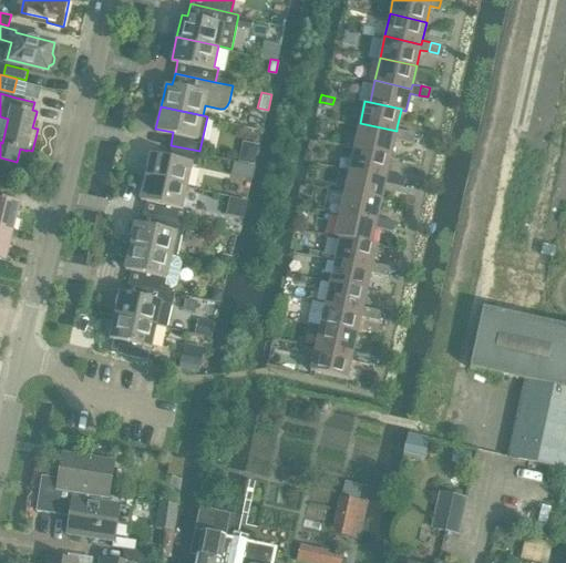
[(360,123),(354,145),(391,153),(394,136),(403,139),(405,129),(397,128),(397,131),(360,123)]
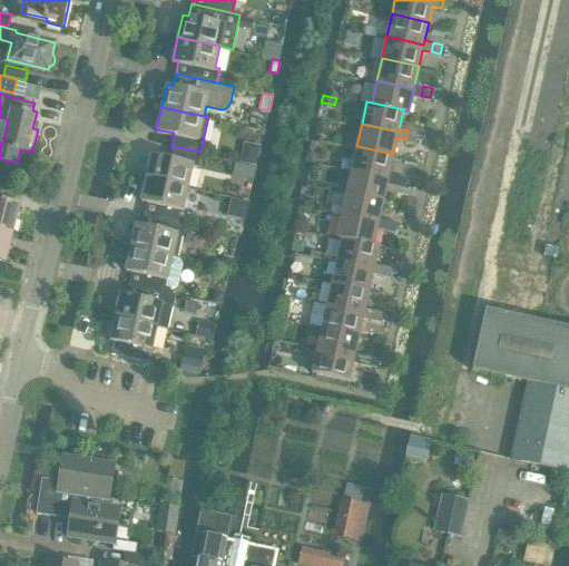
[(408,129),(405,139),(415,140),(417,132),(408,129)]
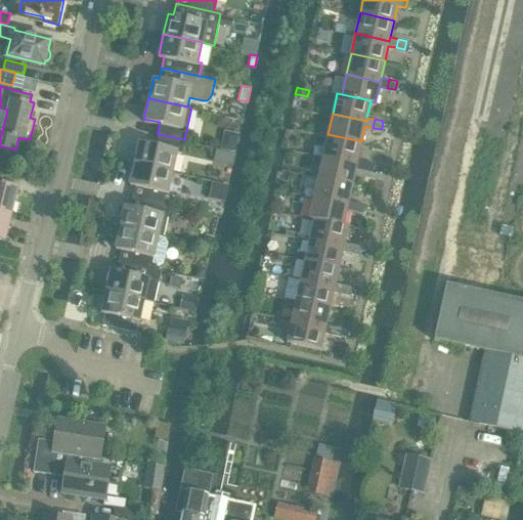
[(139,140),(134,162),(173,171),(177,149),(182,150),(184,139),(158,134),(156,144),(139,140)]
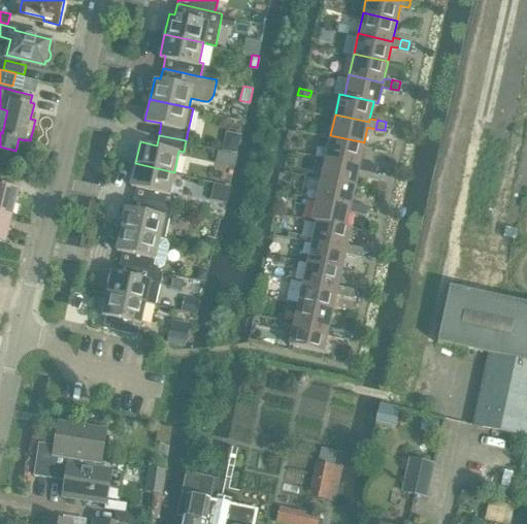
[(330,135),(326,156),(360,163),(361,159),(364,142),(330,135)]
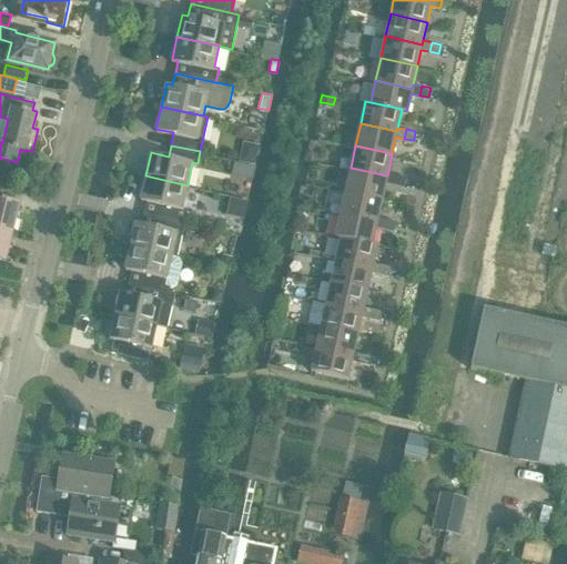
[(316,153),(313,152),(306,151),(305,158),(311,159),(315,160),(316,153)]
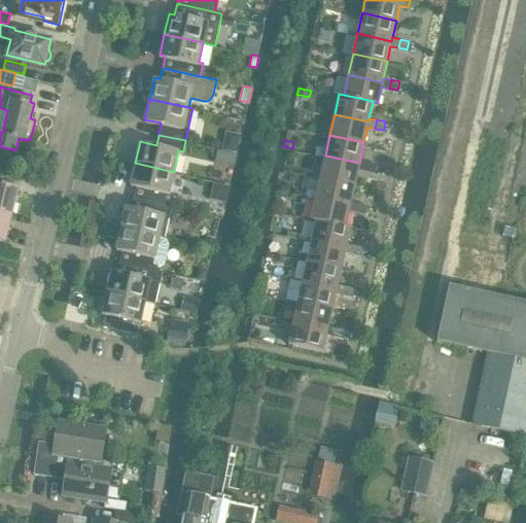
[(325,155),(320,176),(354,184),(358,168),(366,170),(369,161),(360,159),(359,163),(325,155)]
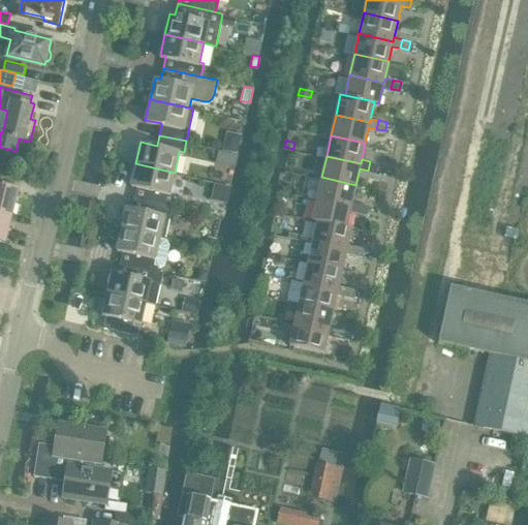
[(370,161),(368,171),(376,172),(378,163),(370,161)]
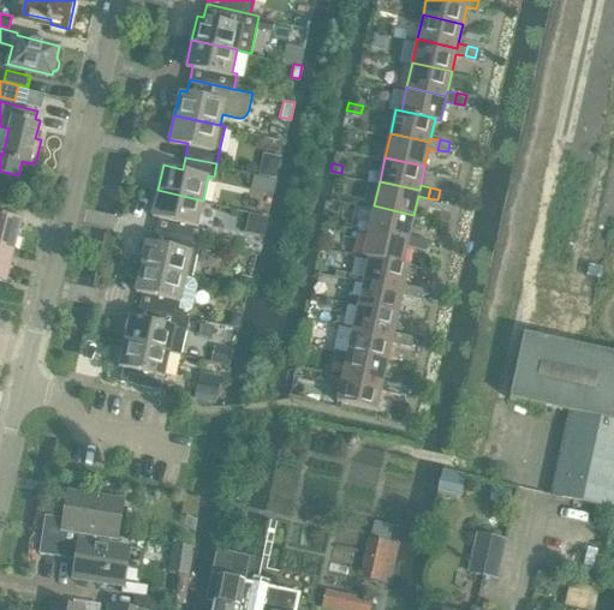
[(153,214),(160,215),(156,229),(200,239),(203,223),(197,222),(203,201),(158,190),(153,214)]
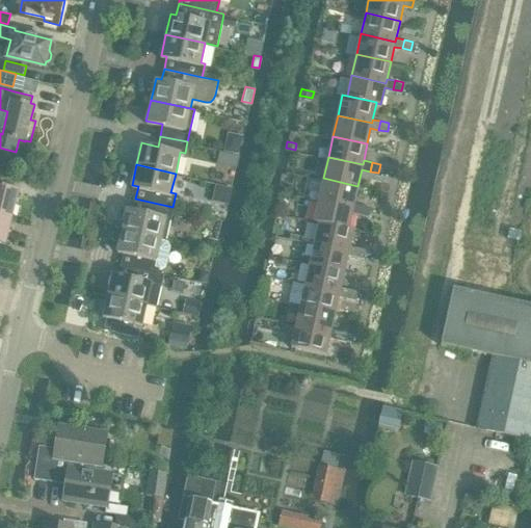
[(323,178),(319,199),(353,206),(354,202),(357,186),(323,178)]
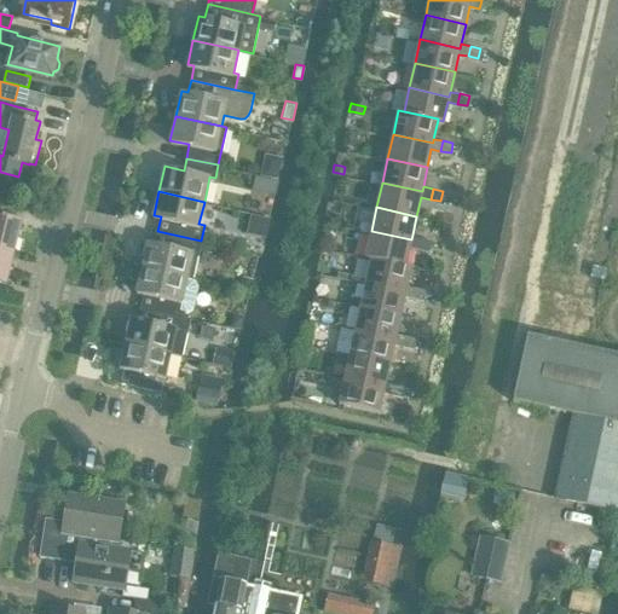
[(0,245),(15,249),(22,219),(6,215),(7,213),(3,212),(3,214),(0,213),(0,245)]
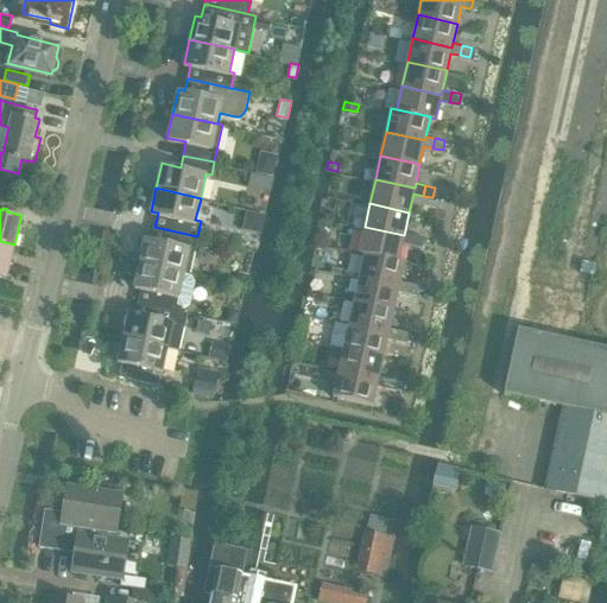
[(145,237),(139,262),(184,272),(189,248),(195,249),(197,236),(155,227),(151,239),(145,237)]
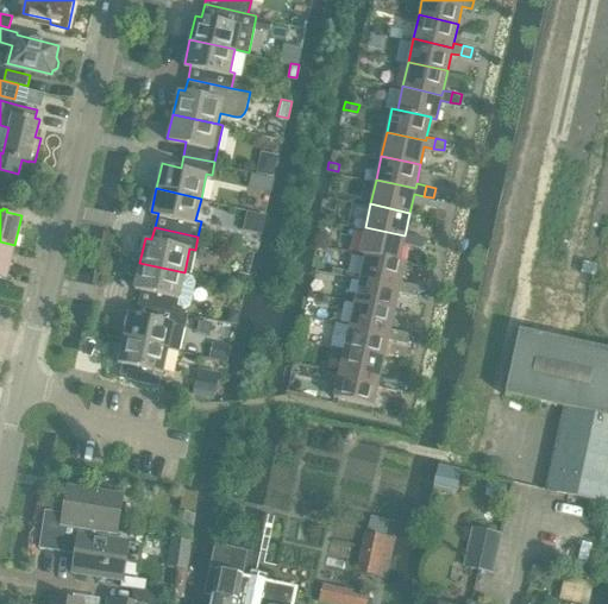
[(359,251),(365,253),(399,260),(400,258),(403,240),(413,243),(415,233),(406,231),(405,236),(365,227),(359,251)]
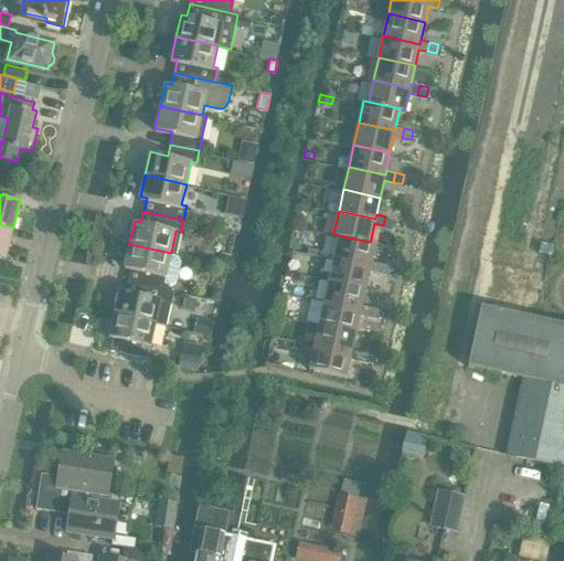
[(385,217),(383,225),(392,228),(394,219),(385,217)]
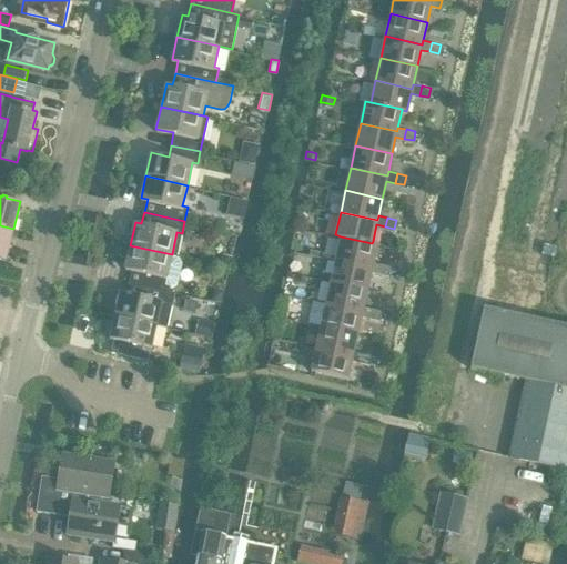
[(0,254),(7,257),(13,229),(0,225),(0,254)]
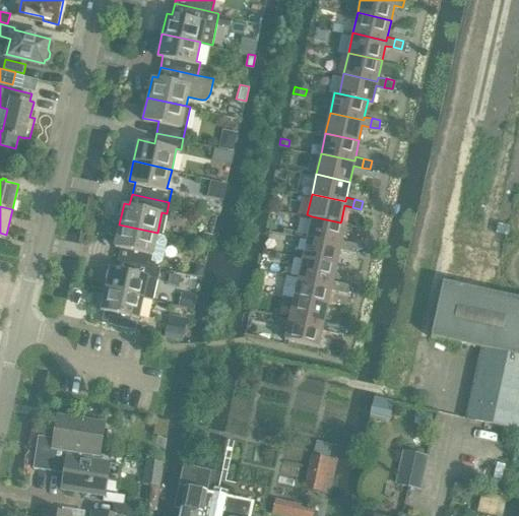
[(312,216),(308,237),(341,243),(342,239),(345,222),(341,220),(340,222),(312,216)]
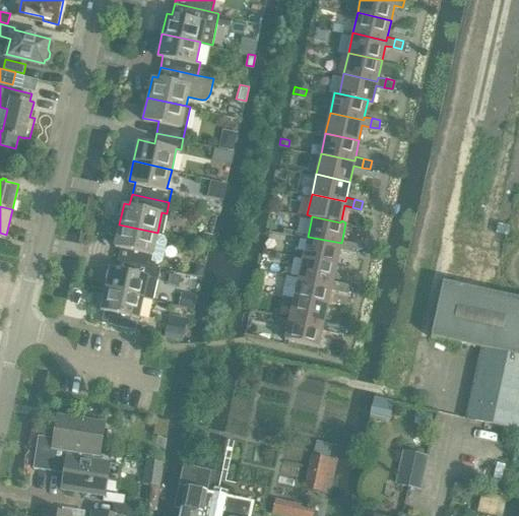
[(115,245),(121,246),(118,258),(154,266),(155,262),(157,262),(164,258),(168,239),(164,235),(157,233),(119,224),(115,245)]
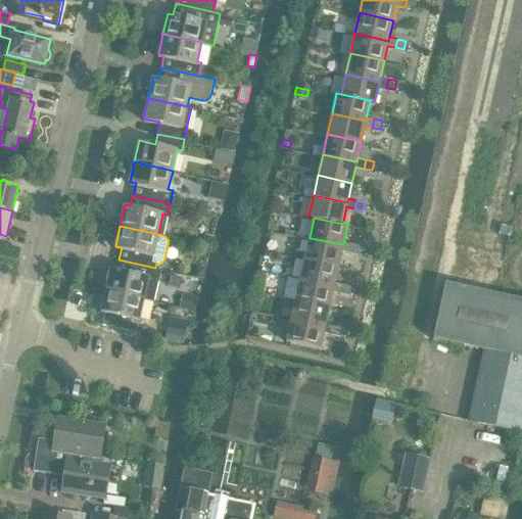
[(214,235),(208,234),(205,233),(203,241),(206,242),(211,243),(214,235)]
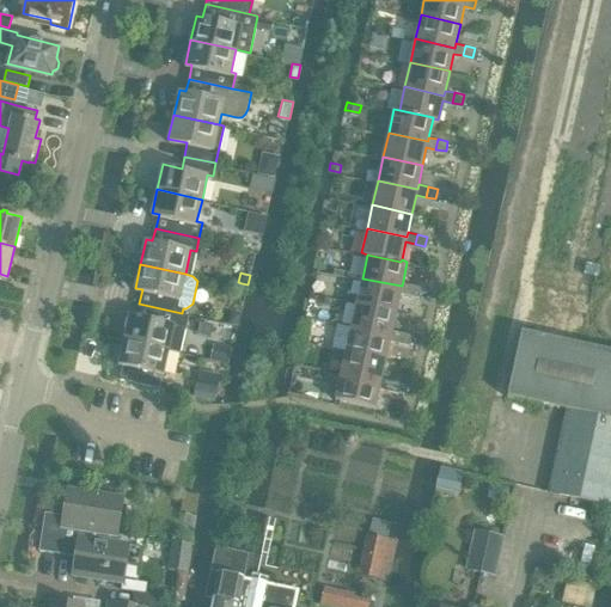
[(362,279),(356,302),(396,310),(401,292),(410,293),(413,282),(403,281),(402,286),(362,279)]
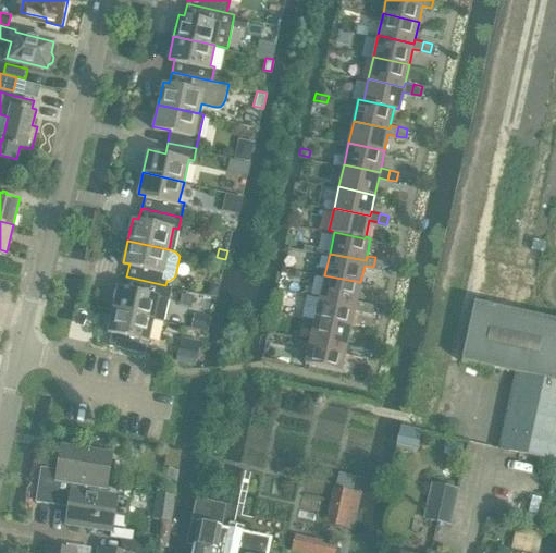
[(375,257),(373,267),(382,269),(383,259),(375,257)]
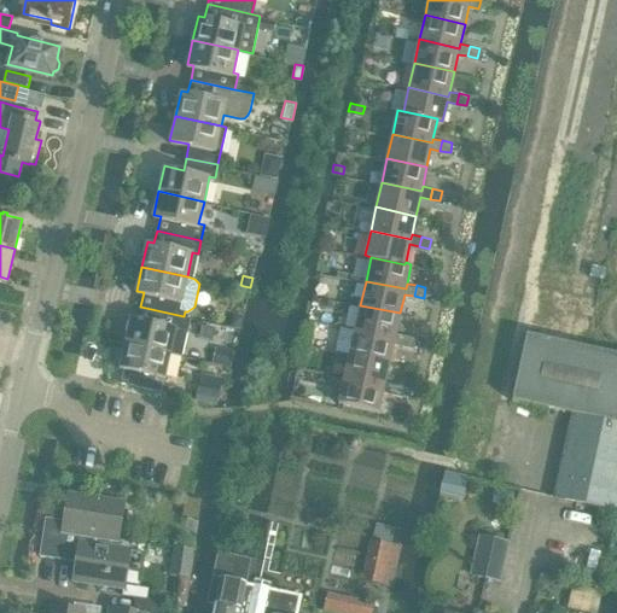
[(233,286),(227,317),(237,320),(243,321),(250,290),(244,289),(233,286)]
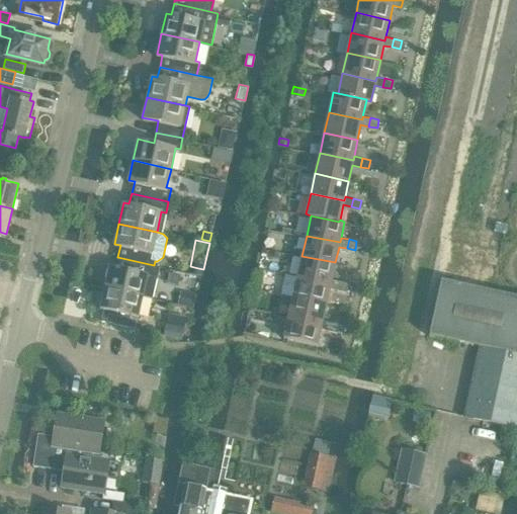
[(302,256),(297,276),(331,282),(332,278),(335,262),(302,256)]
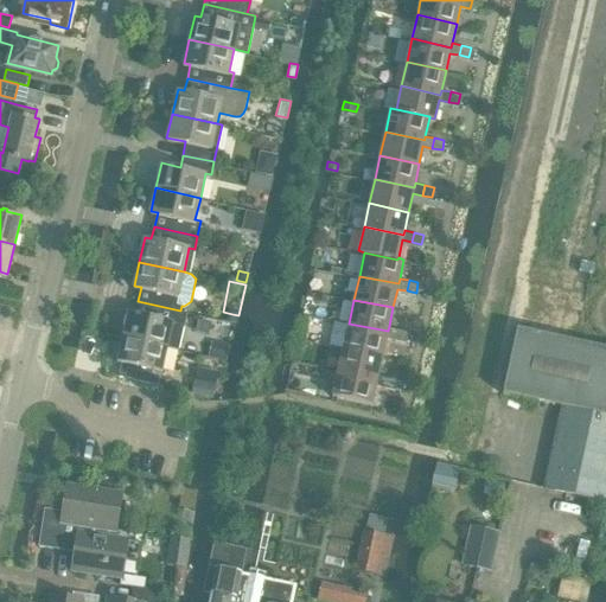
[(128,311),(122,337),(167,346),(172,322),(178,324),(180,311),(138,301),(134,312),(128,311)]
